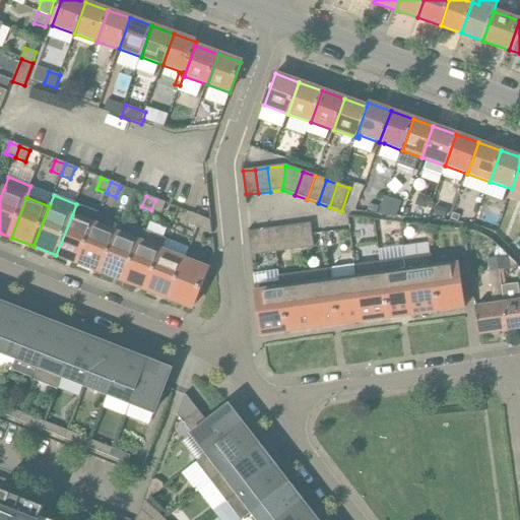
[(151,210),(161,214),(166,203),(155,200),(151,210)]
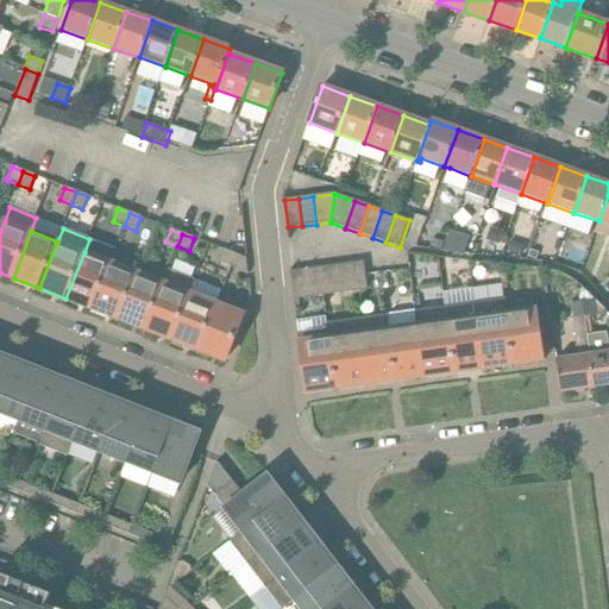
[(219,263),(231,268),(236,255),(224,250),(219,263)]
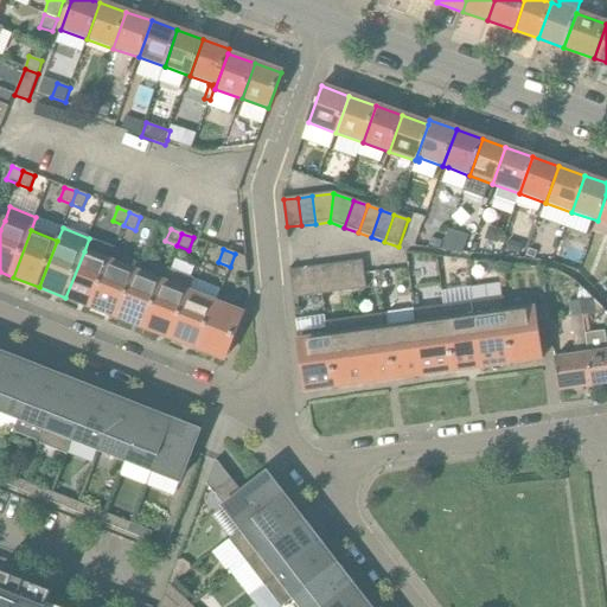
[(65,298),(91,308),(110,262),(84,251),(65,298)]
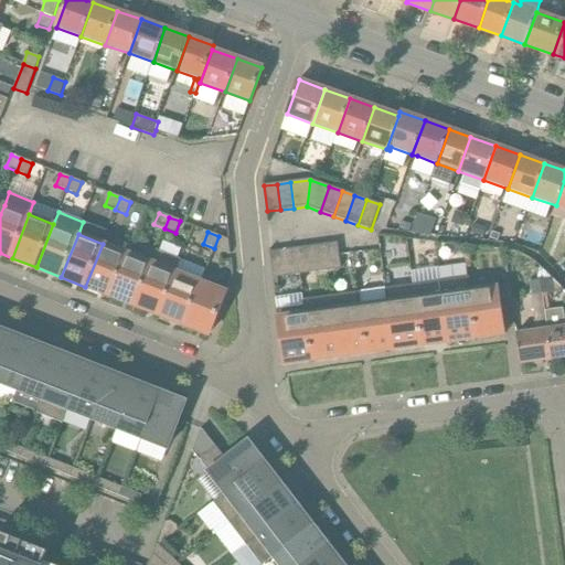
[(214,248),(230,254),(228,240),(219,236),(214,248)]
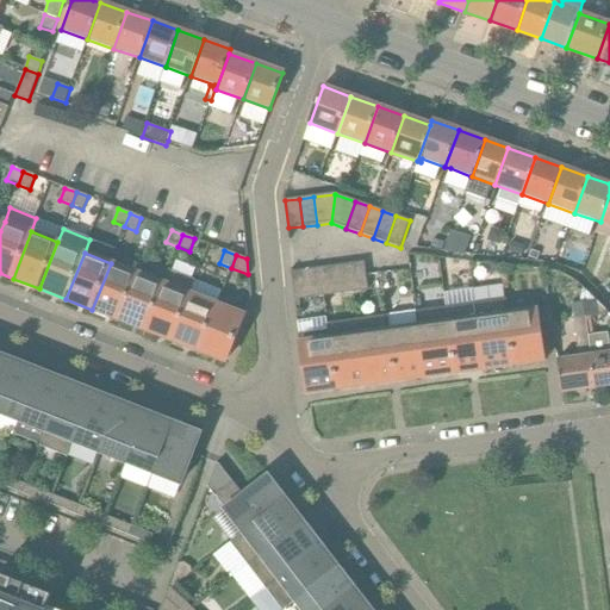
[(354,293),(368,291),(365,262),(350,265),(354,293)]
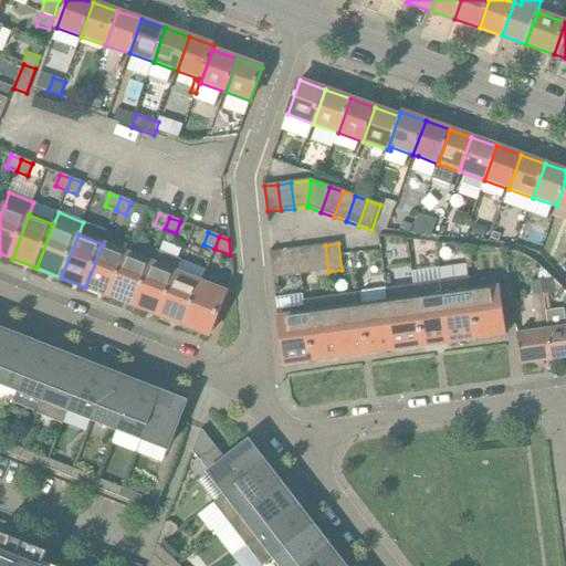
[(85,287),(109,296),(127,253),(103,244),(85,287)]
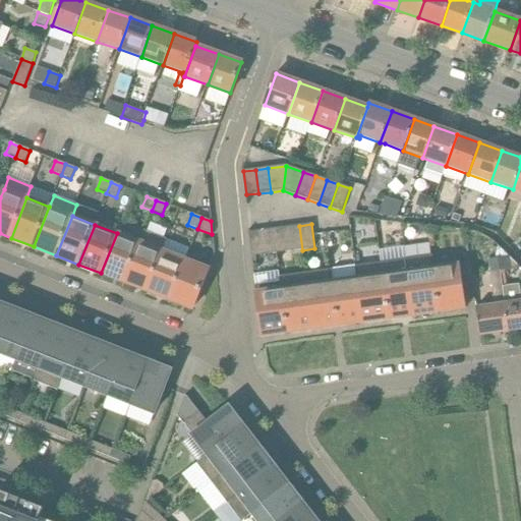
[(290,251),(302,250),(299,226),(287,227),(290,251)]
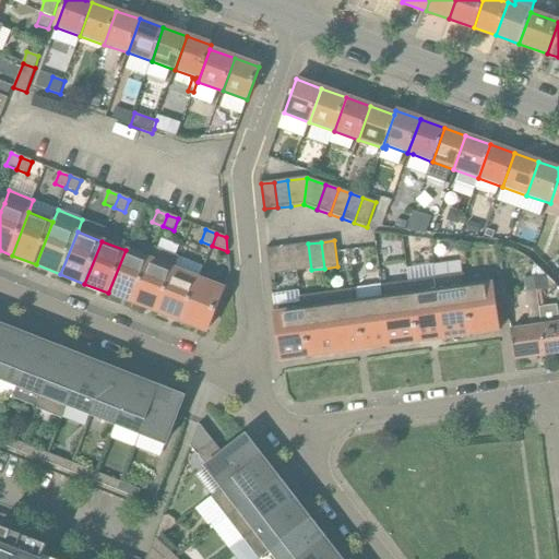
[(298,272),(311,270),(308,244),(295,246),(298,272)]
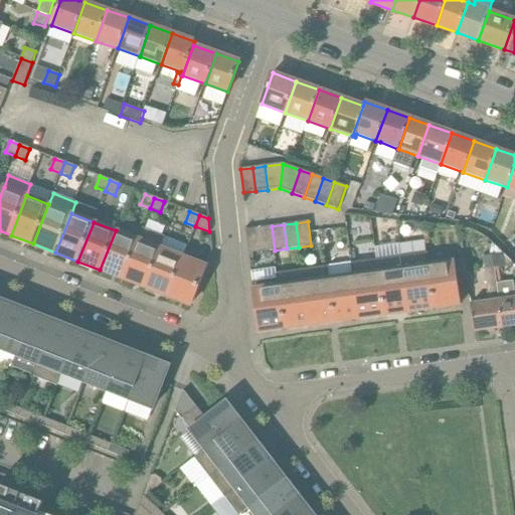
[(263,251),(275,250),(272,226),(260,228),(263,251)]
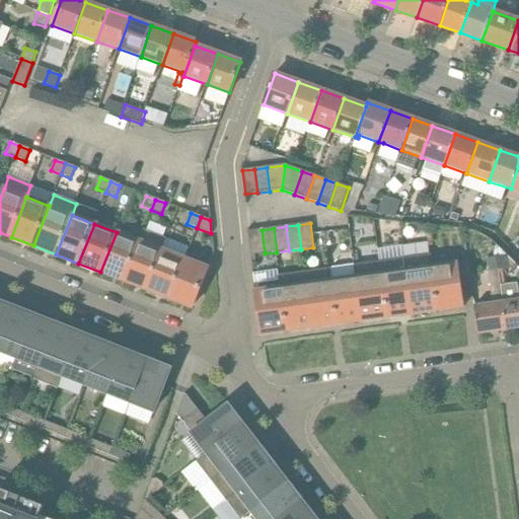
[(147,290),(162,250),(166,239),(144,230),(140,241),(124,281),(147,290)]
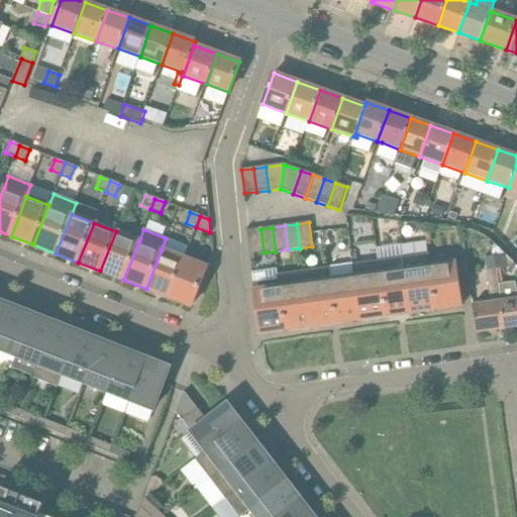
[(249,254),(264,252),(261,229),(247,230),(249,254)]
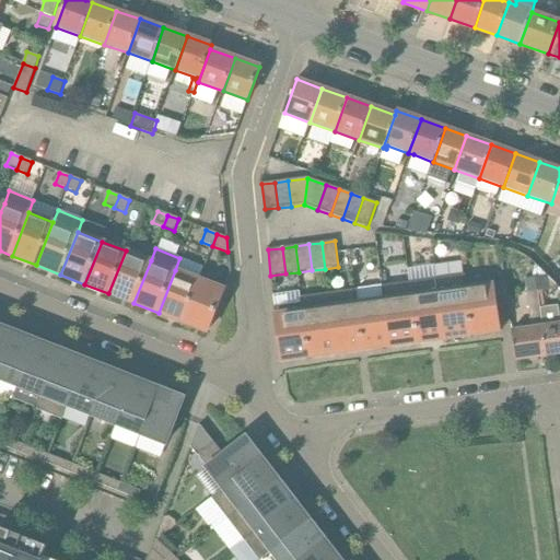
[(108,293),(133,303),(151,260),(126,251),(108,293)]
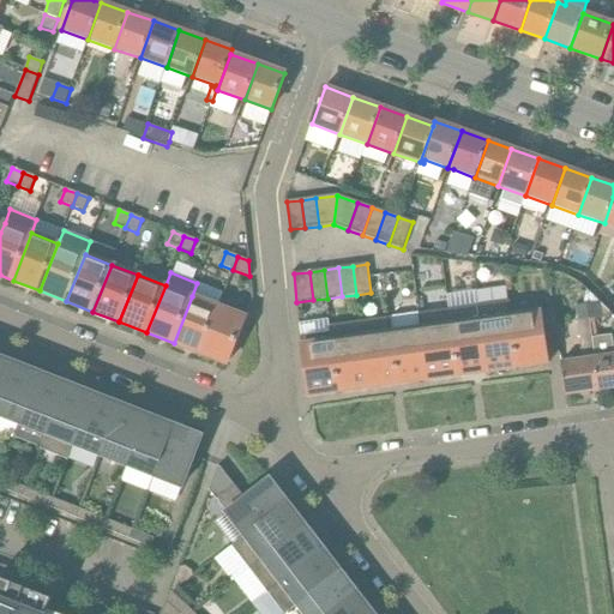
[(174,343),(200,354),(218,307),(192,296),(174,343)]
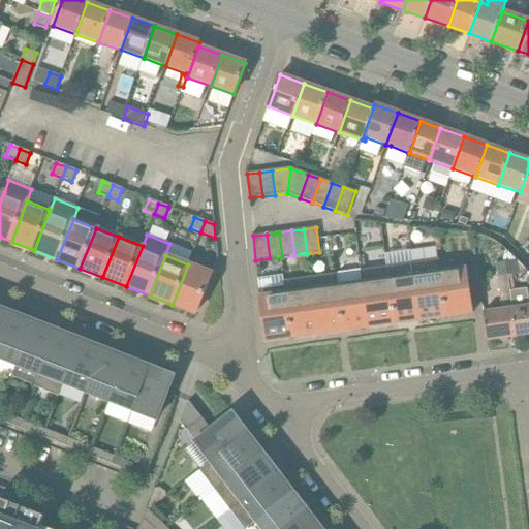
[(446,317),(439,266),(439,259),(412,263),(419,320),(446,317)]
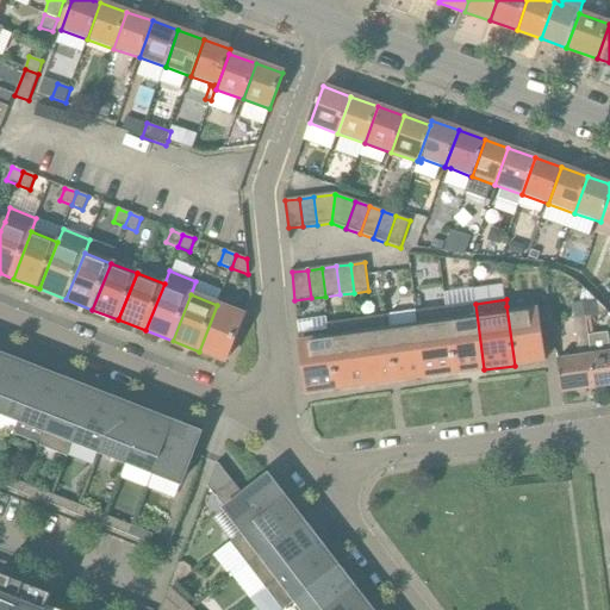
[(597,300),(584,303),(586,317),(598,316),(597,300)]
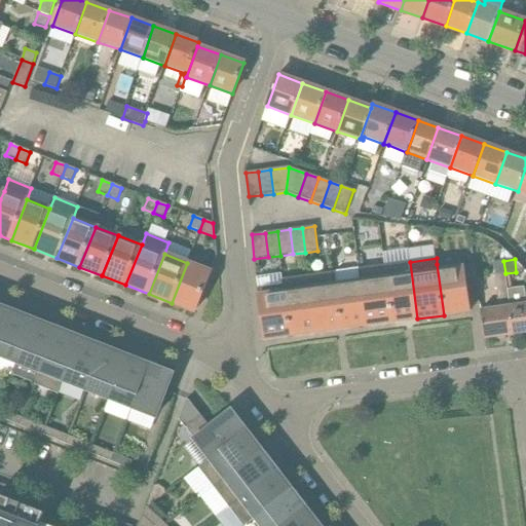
[(444,315),(464,312),(470,311),(466,292),(479,290),(475,265),(463,267),(462,261),(437,264),(444,315)]
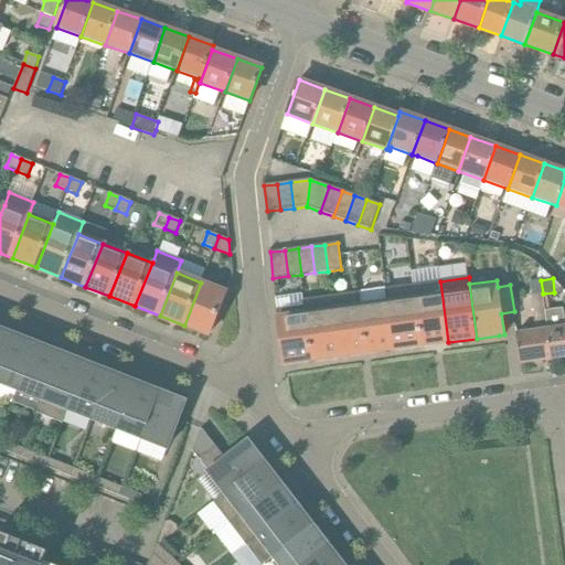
[(532,296),(543,294),(541,280),(530,281),(532,296)]
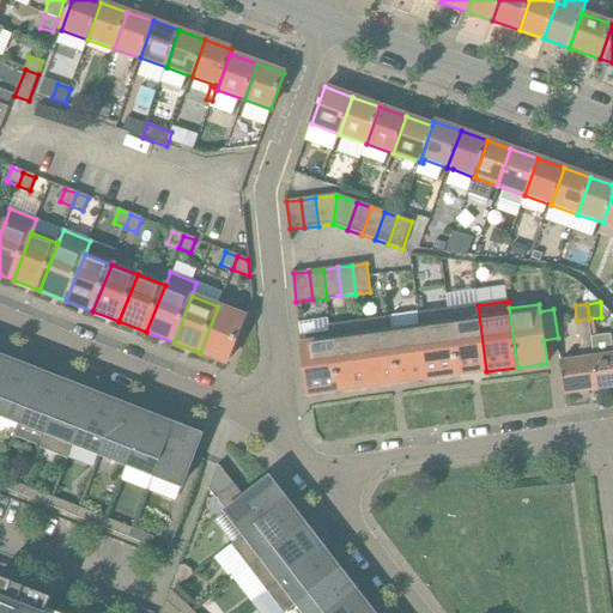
[(457,376),(486,371),(478,305),(448,309),(457,376)]
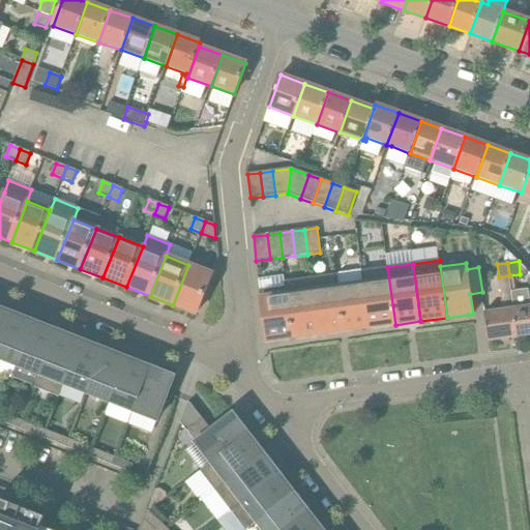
[(173,305),(196,315),(197,315),(212,274),(188,265),(173,305)]
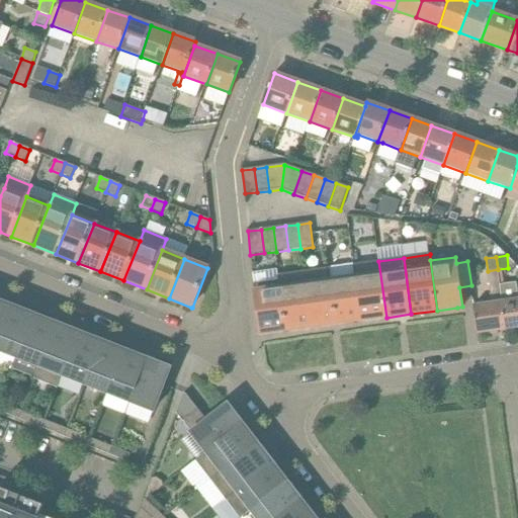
[(360,321),(386,318),(378,261),(353,265),(354,277),(360,321)]
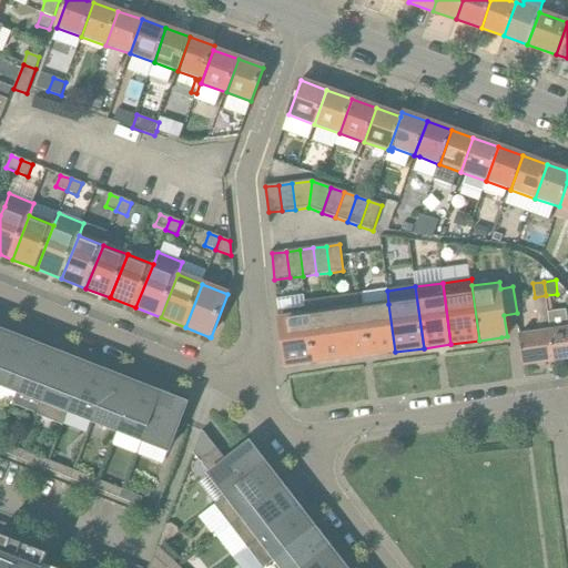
[(369,355),(363,307),(362,294),(333,298),(341,359),(369,355)]
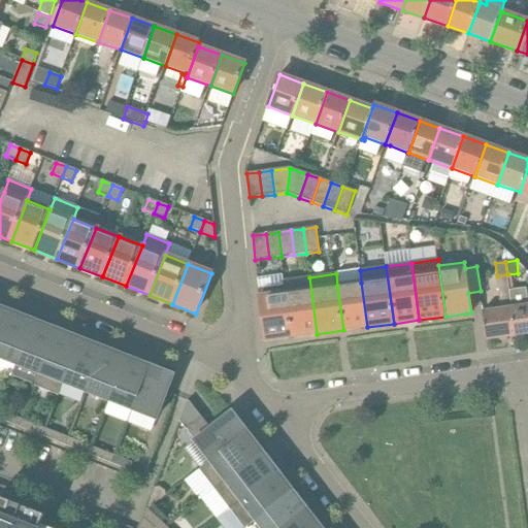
[(291,337),(317,334),(309,277),(283,281),(284,287),(291,337)]
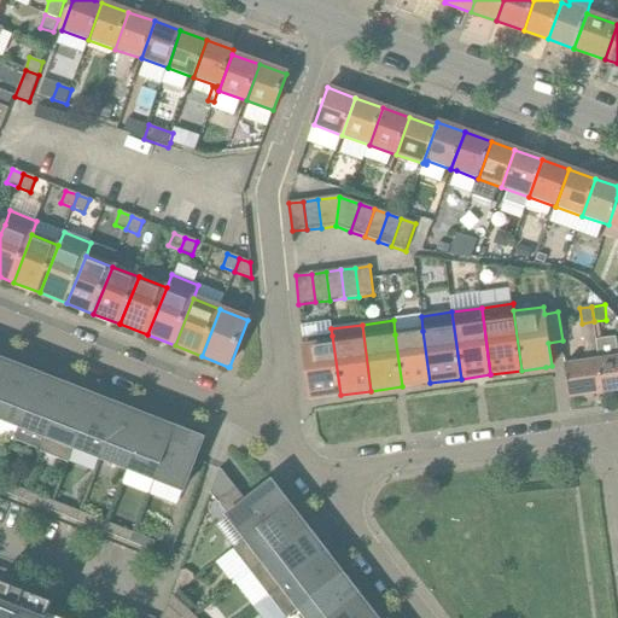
[(402,386),(430,383),(423,331),(395,334),(402,386)]
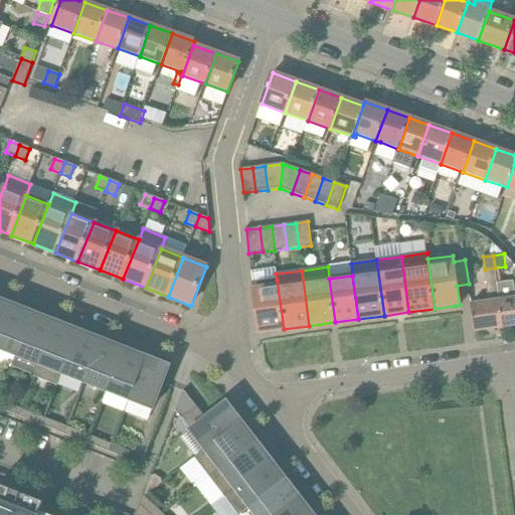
[(259,333),(284,329),(277,280),(251,283),(259,333)]
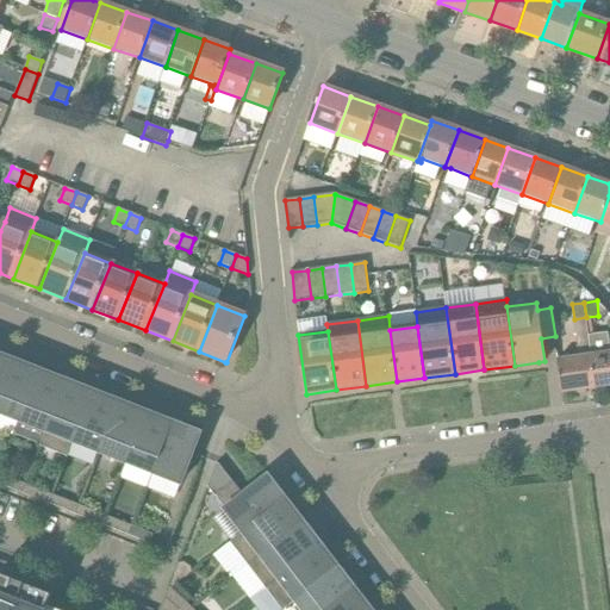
[(609,343),(609,332),(589,335),(591,355),(596,388),(609,386),(609,343)]
